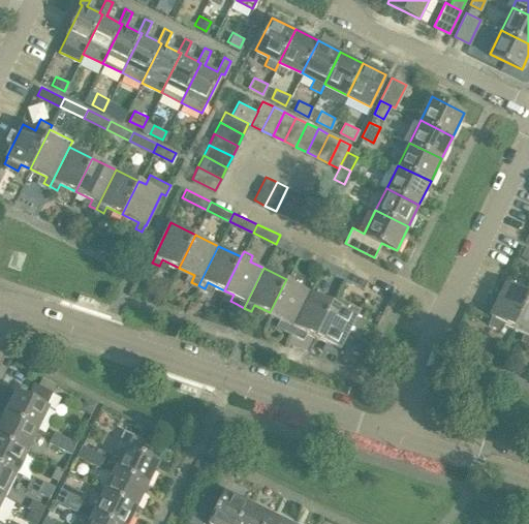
[(364,287),(368,278),(349,269),(345,278),(364,287)]
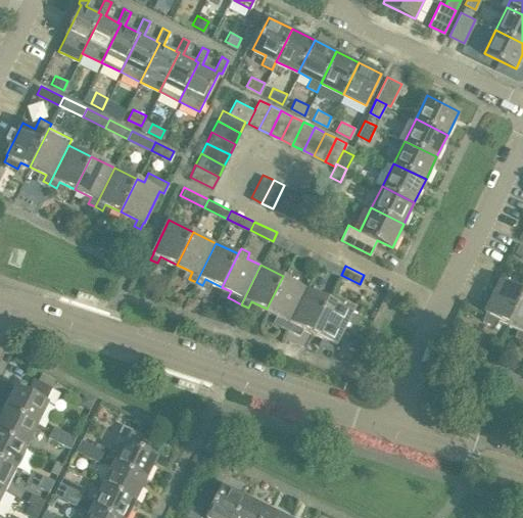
[(287,327),(306,287),(283,276),(267,309),(283,317),(280,323),(287,327)]
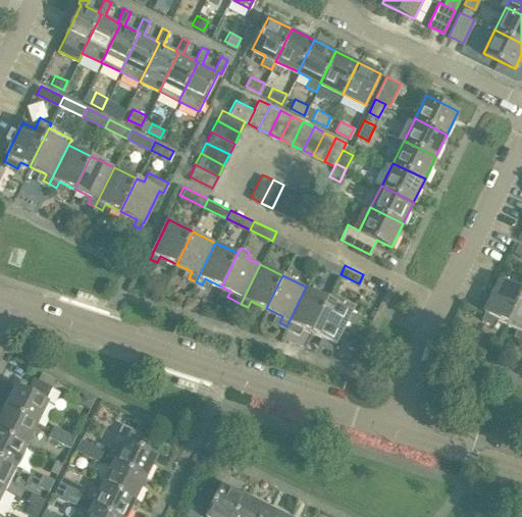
[(507,322),(521,293),(521,289),(501,278),(484,311),(485,311),(482,317),(488,321),(491,314),(507,322)]
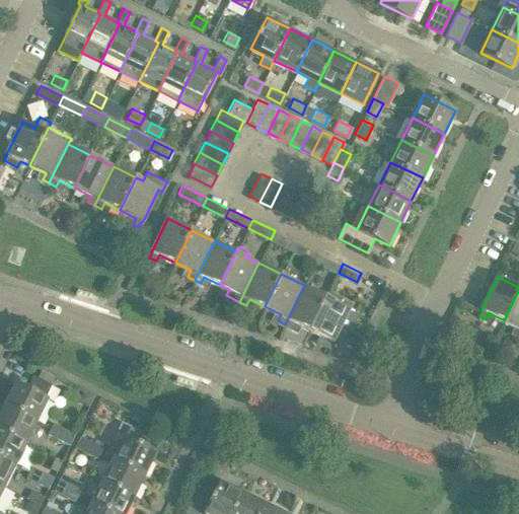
[(326,296),(304,285),(285,324),(291,327),(294,321),(310,328),(326,296)]
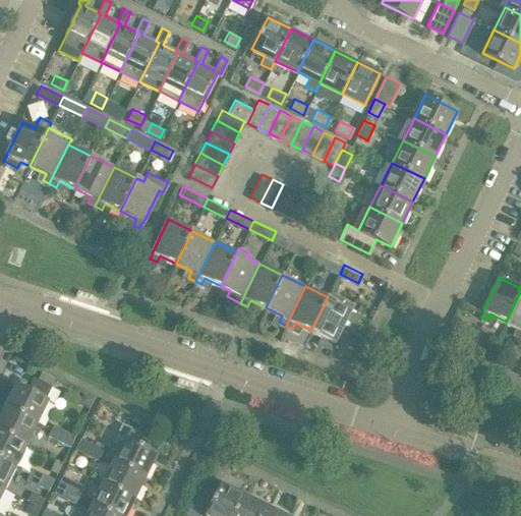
[(351,333),(360,313),(341,304),(344,298),(330,291),(328,297),(311,330),(328,338),(325,344),(333,348),(342,331),(347,333),(348,331),(351,333)]
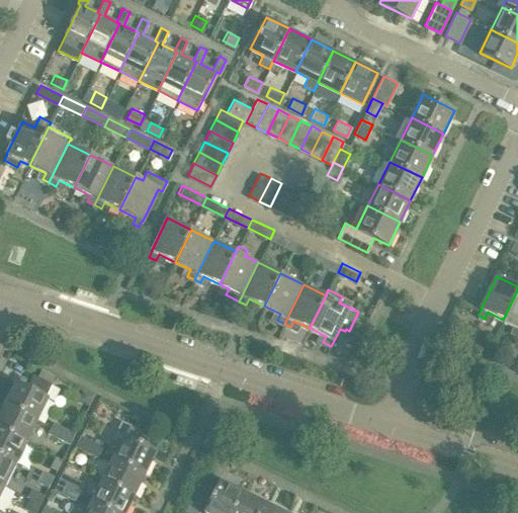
[(517,334),(517,290),(503,320),(517,327),(517,330),(516,334),(517,334)]
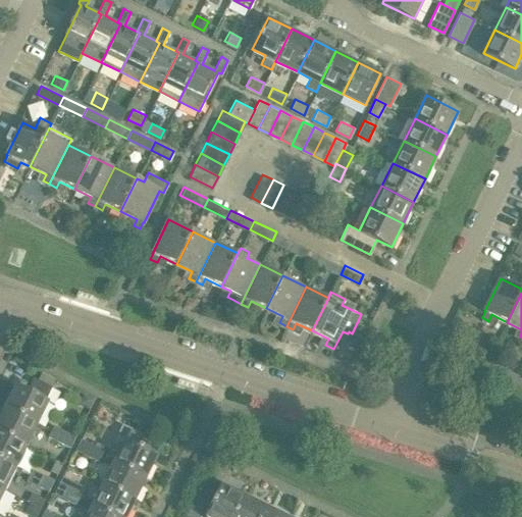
[(46,398),(52,384),(34,376),(28,389),(16,383),(5,406),(38,421),(49,399),(46,398)]
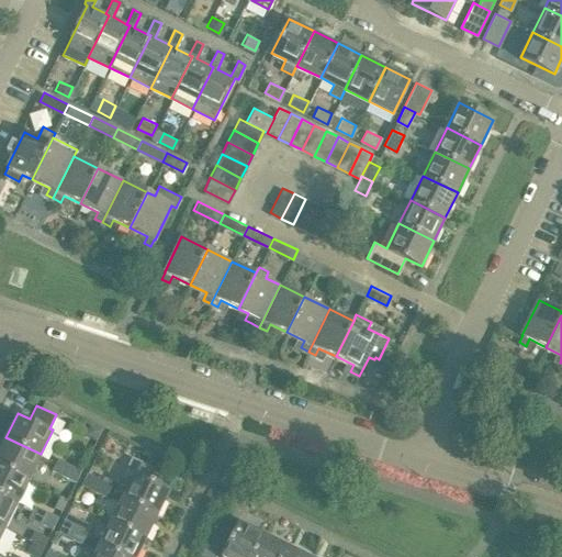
[(0,464),(29,478),(41,454),(6,437),(0,448),(0,464)]
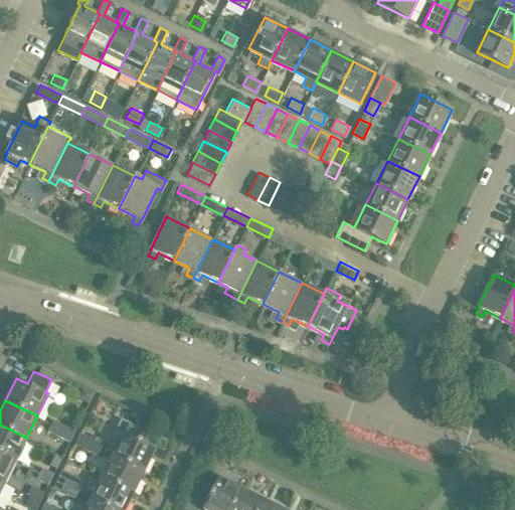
[(145,469),(156,447),(137,438),(142,428),(121,416),(115,428),(123,432),(113,453),(145,469)]
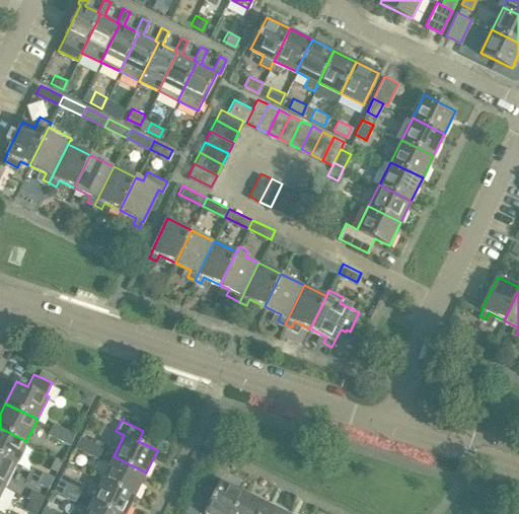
[(59,438),(65,426),(53,421),(48,432),(59,438)]
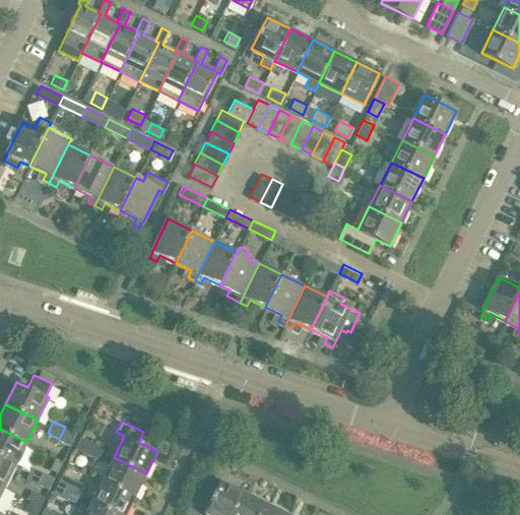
[(70,444),(75,432),(65,427),(59,439),(70,444)]
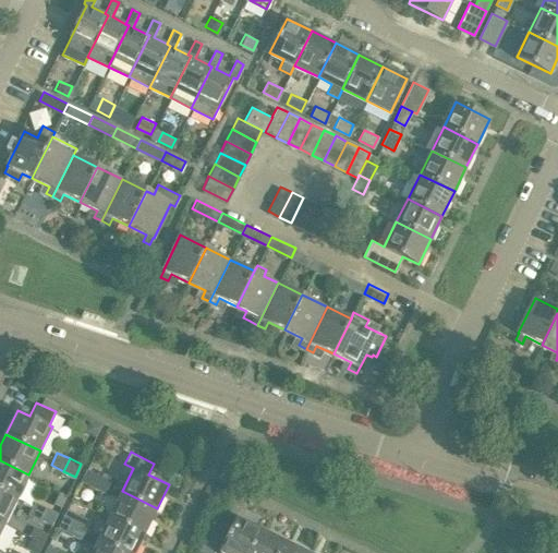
[(0,489),(17,497),(28,475),(0,460),(0,489)]
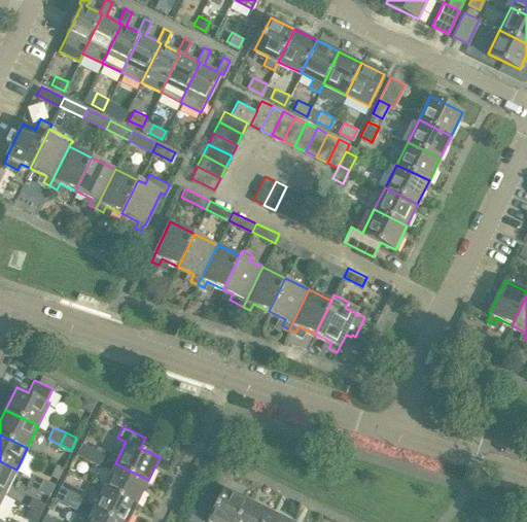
[(89,458),(94,447),(82,441),(76,452),(89,458)]
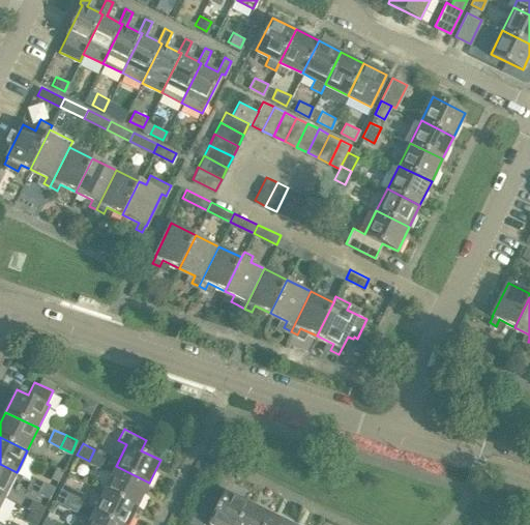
[(98,465),(105,454),(94,449),(89,461),(98,465)]
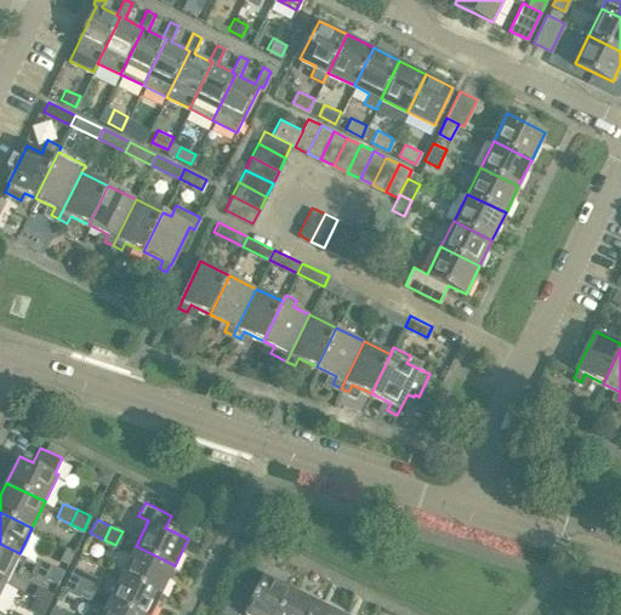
[(0,576),(6,580),(20,553),(0,544),(0,576)]
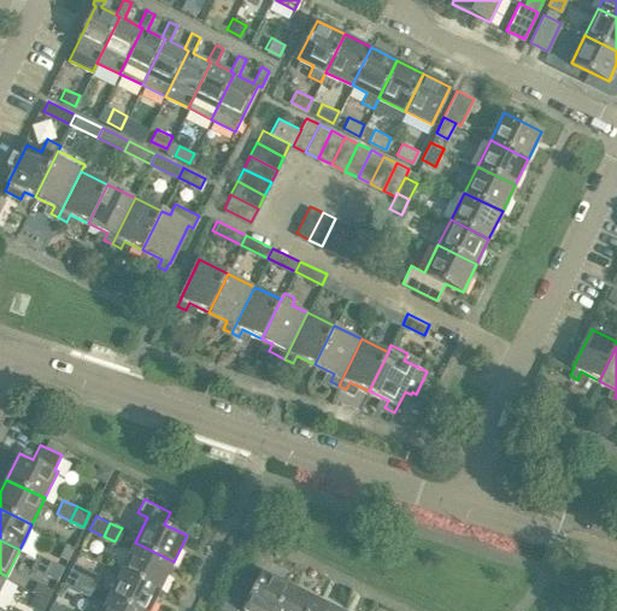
[(160,588),(174,562),(135,542),(122,569),(160,588)]
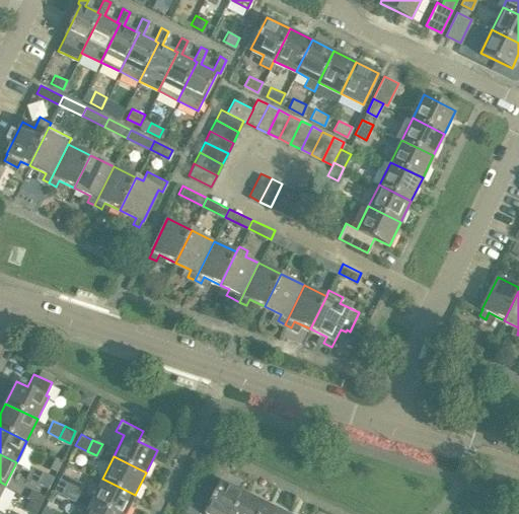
[(38,481),(43,469),(31,464),(26,475),(38,481)]
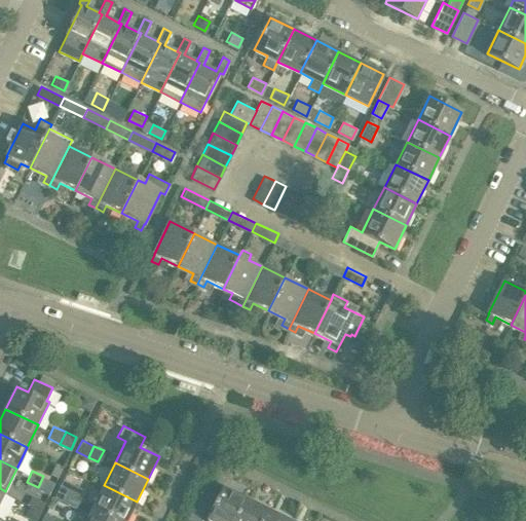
[(49,493),(54,481),(43,476),(38,487),(49,493)]
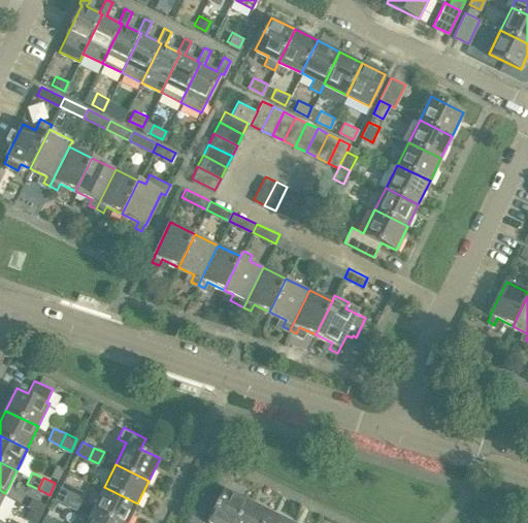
[(66,503),(72,492),(61,486),(55,498),(66,503)]
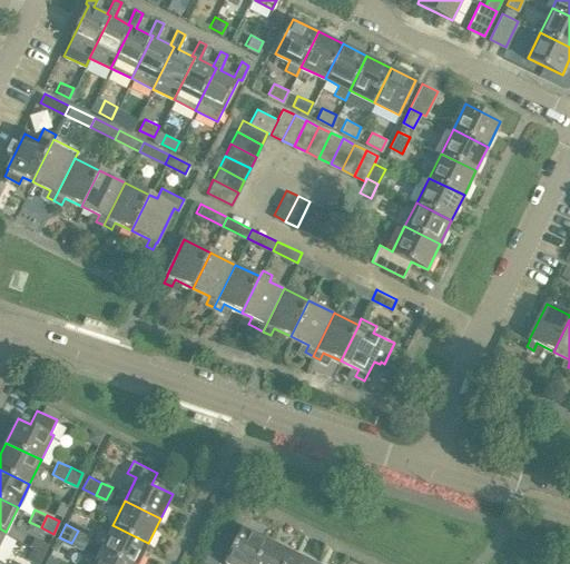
[(131,563),(137,563),(148,543),(112,525),(101,548),(131,563)]
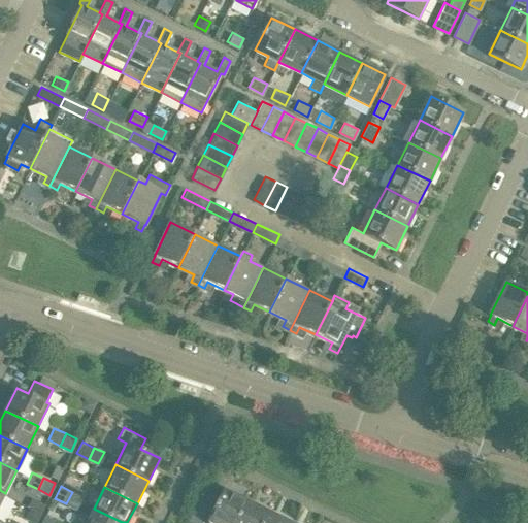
[(211,522),(234,522),(246,499),(225,488),(208,521),(211,522)]
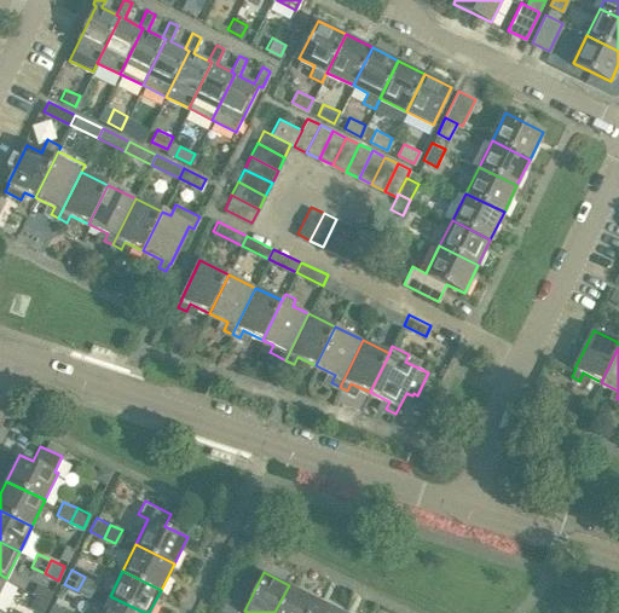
[(90,596),(96,582),(85,577),(77,590),(90,596)]
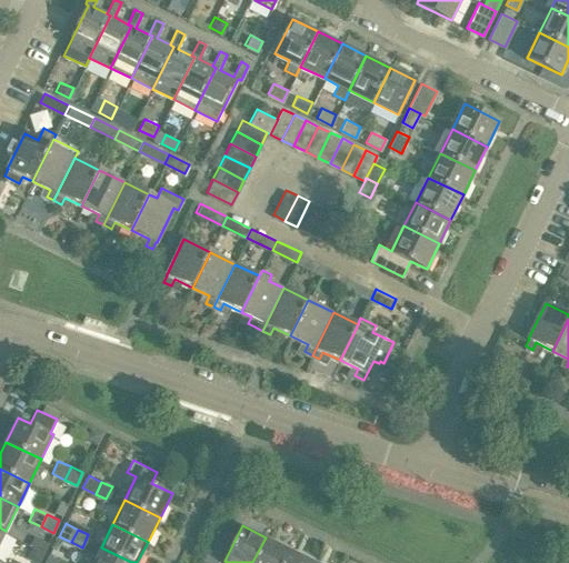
[(283,562),(290,550),(266,538),(252,562),(283,562)]
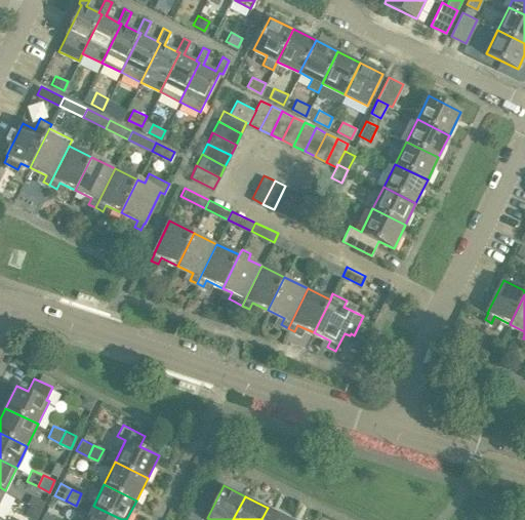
[(34,519),(40,508),(30,503),(24,515),(34,519)]
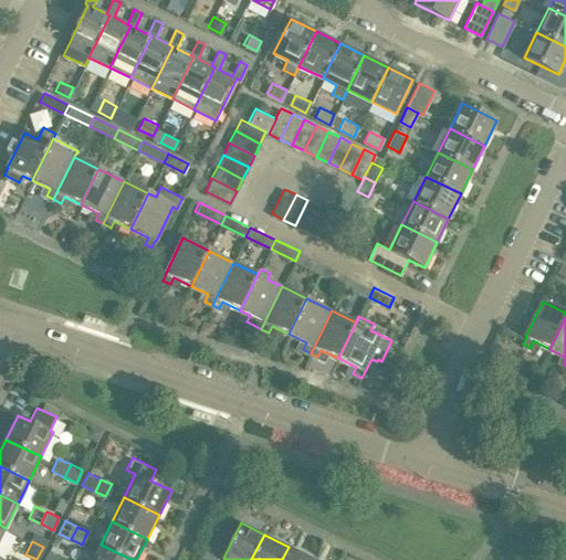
[(130,559),(101,545),(92,559),(130,559)]
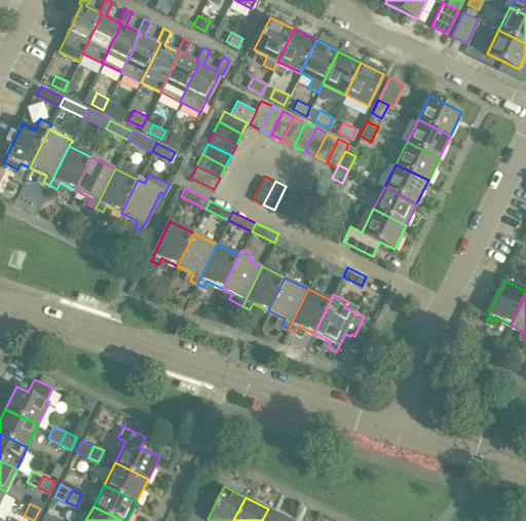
[(289,520),(290,519),(268,509),(262,520),(289,520)]
